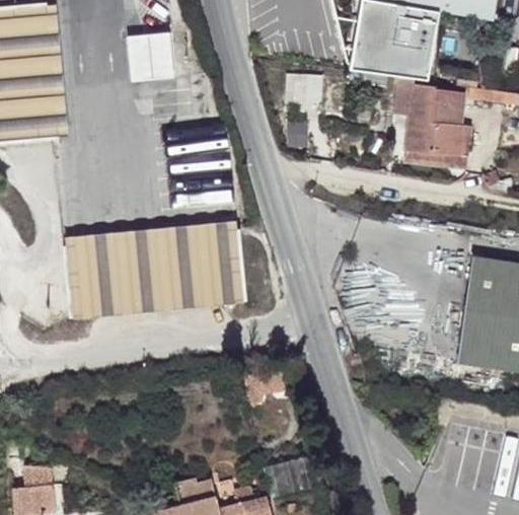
[(330,0),(352,63),(361,0),(330,0)]
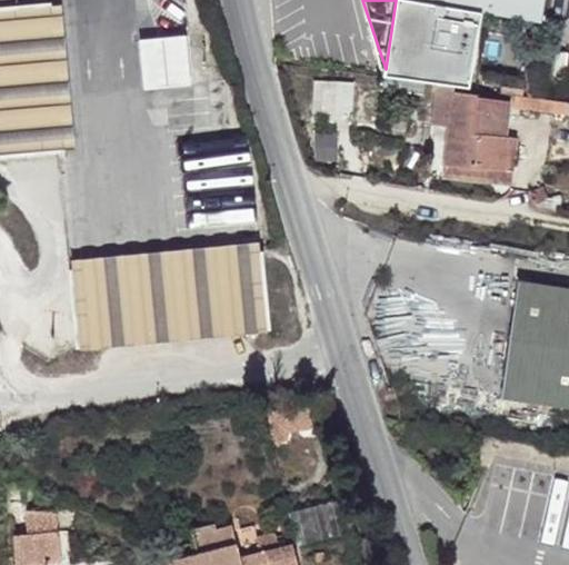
[(542,0),(396,0),(386,69),(421,73),(436,76),(469,81),(479,12),(540,23),(542,0)]
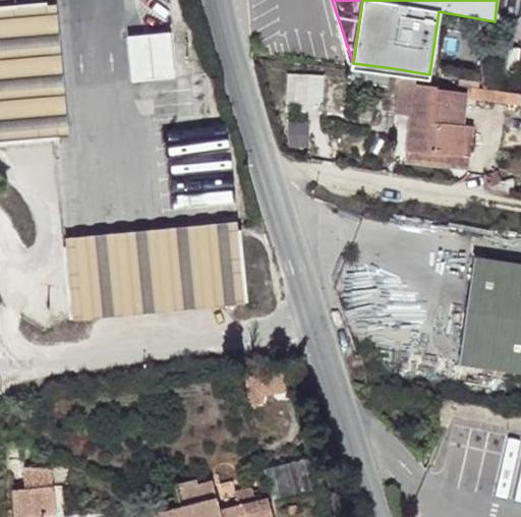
[(0,148),(33,142),(71,137),(56,1),(0,8),(0,148)]
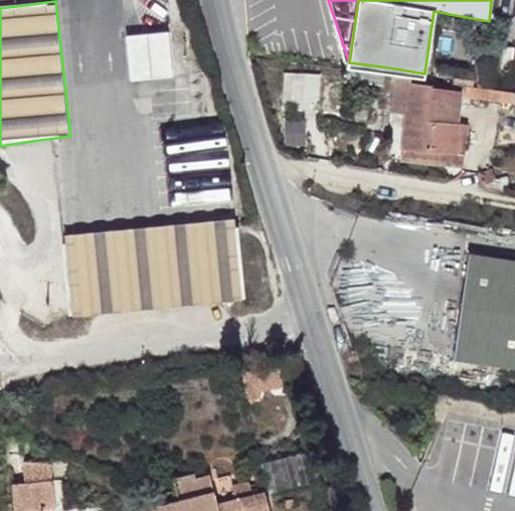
[(177,33),(134,37),(138,82),(181,79),(177,33)]
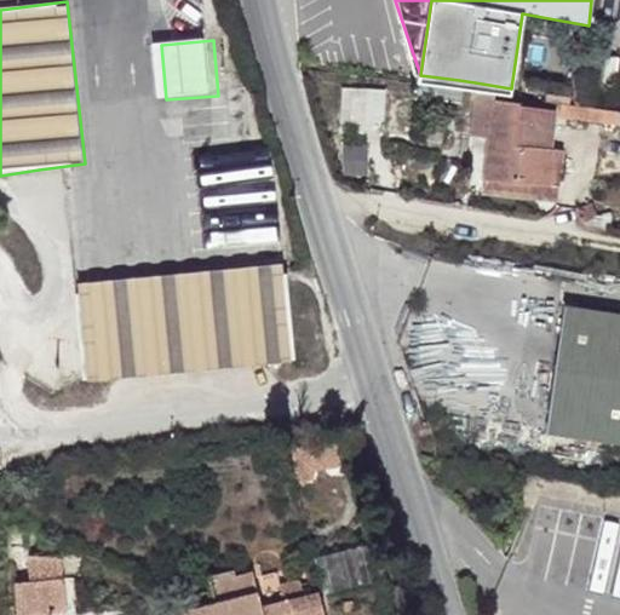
[(345,119),(388,122),(390,95),(349,90),(345,119)]
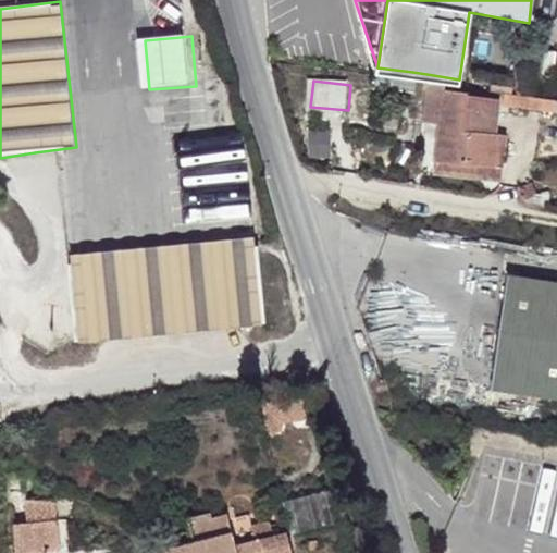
[(492,143),(496,99),(429,90),(425,126),(441,128),(434,168),(502,177),(505,146),(492,143)]
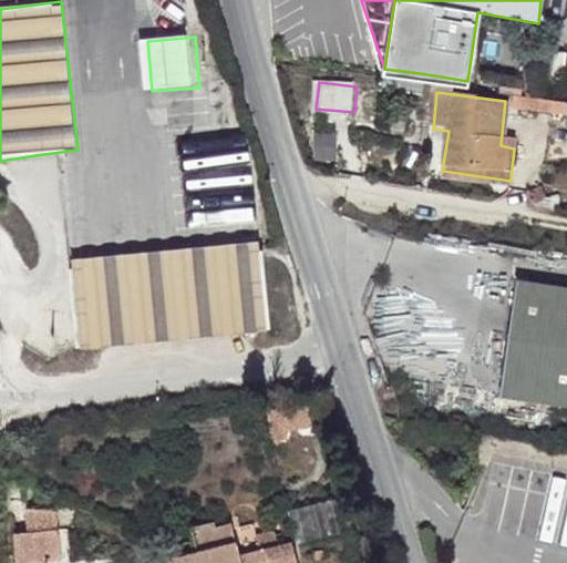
[(566,110),(515,103),(514,115),(566,123),(566,110)]
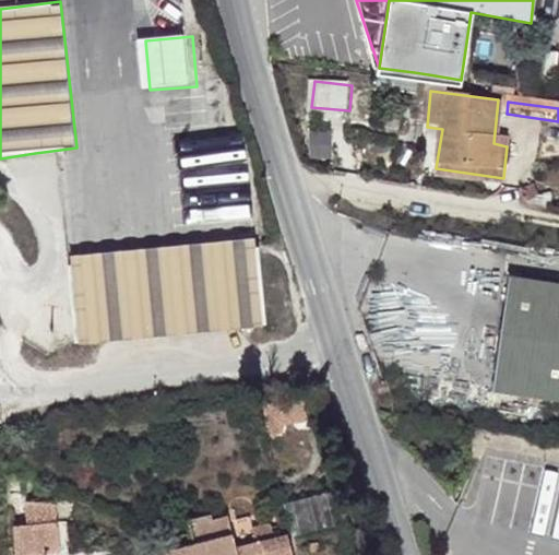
[(503,178),(436,168),(433,181),(501,192),(503,178)]
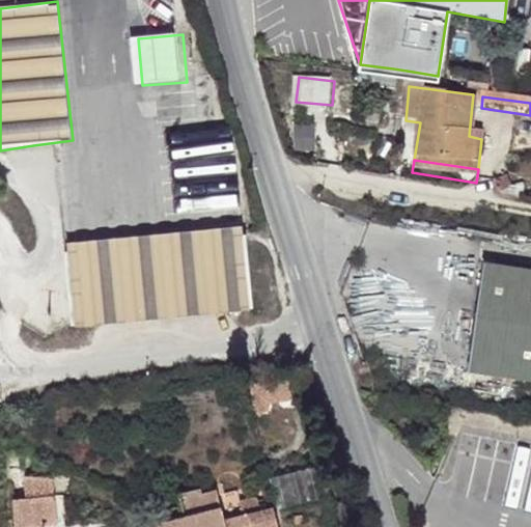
[(245,224),(65,242),(74,330),(253,312),(245,224)]
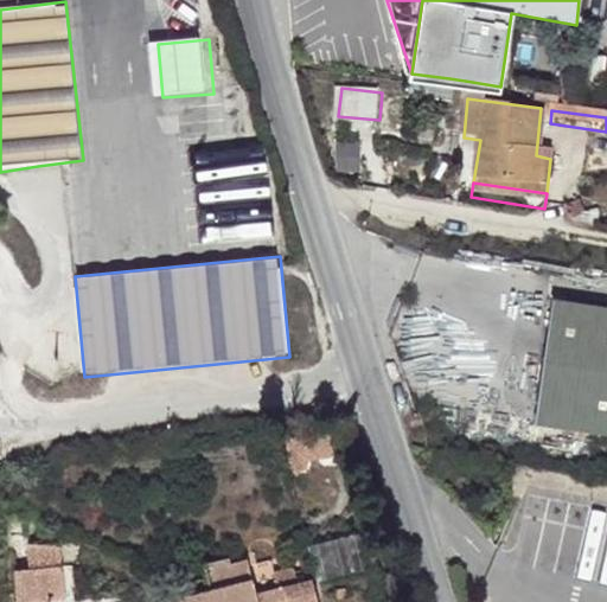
[(606,307),(555,300),(534,426),(606,436),(606,307)]
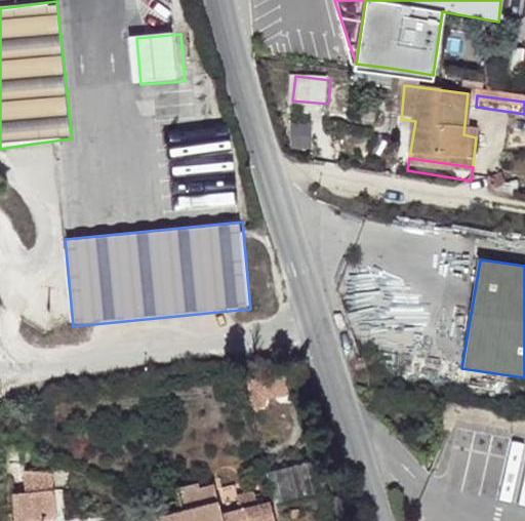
[(282,384),(243,390),(248,418),(263,416),(260,408),(285,405),(282,384)]
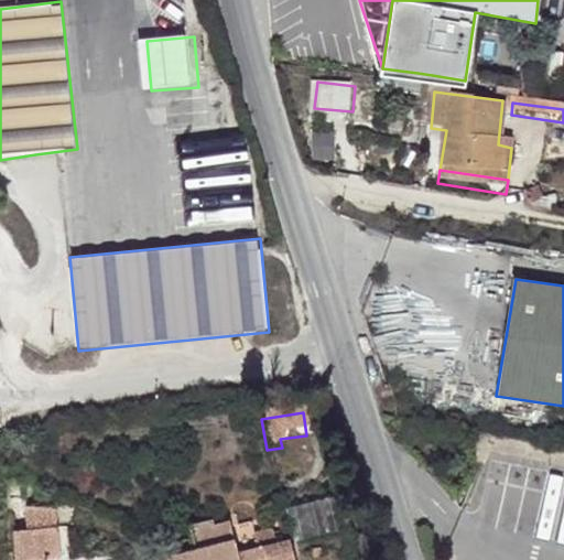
[(38,559),(38,558),(56,557),(53,527),(51,507),(22,506),(25,529),(12,530),(14,559),(38,559)]
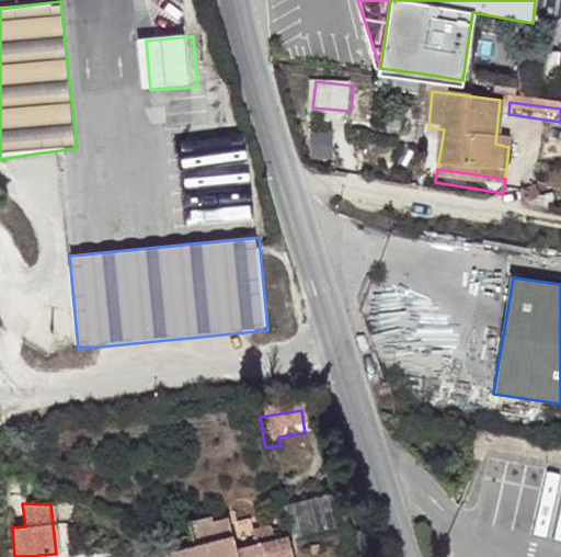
[(331,506),(284,516),(290,547),(339,536),(331,506)]
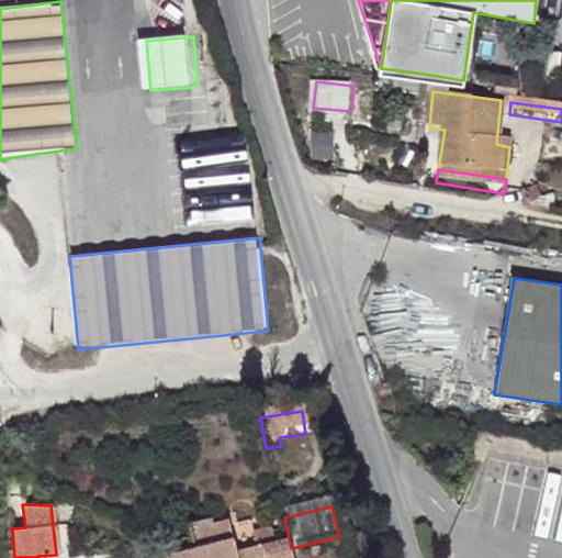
[(287,557),(284,547),(271,550),(253,557),(232,557),(229,550),(225,529),(209,534),(208,528),(186,534),(191,557),(287,557)]
